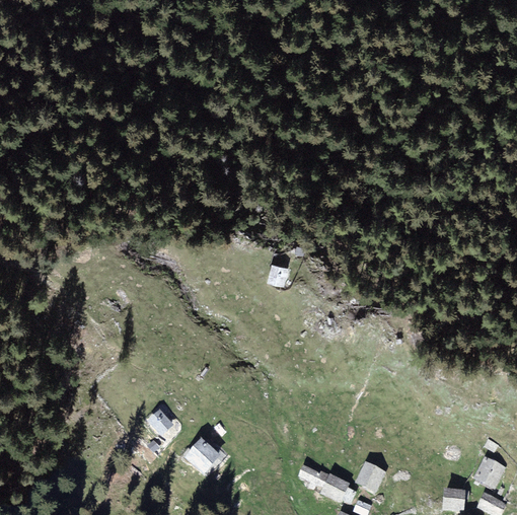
[(287,265),(270,261),(266,279),(283,283),(287,265)]
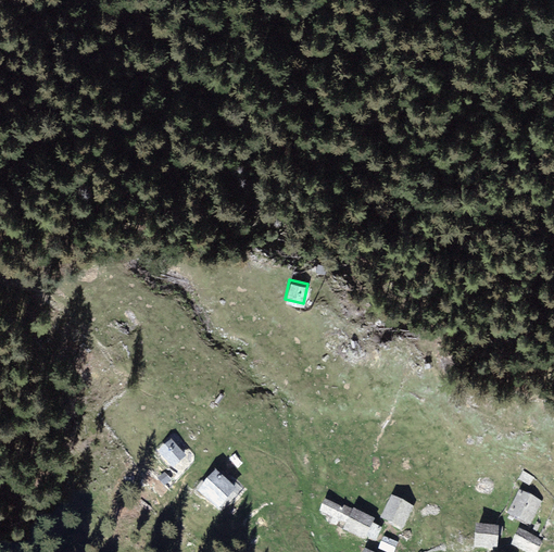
[(180,454),(171,443),(161,452),(171,463),(180,454)]
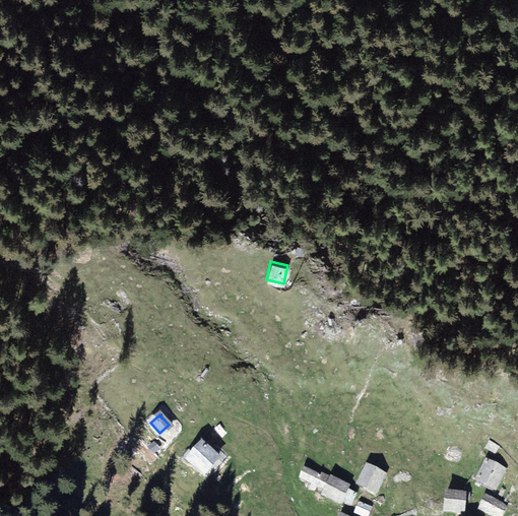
[(500,441),(489,436),(483,447),(494,452),(500,441)]
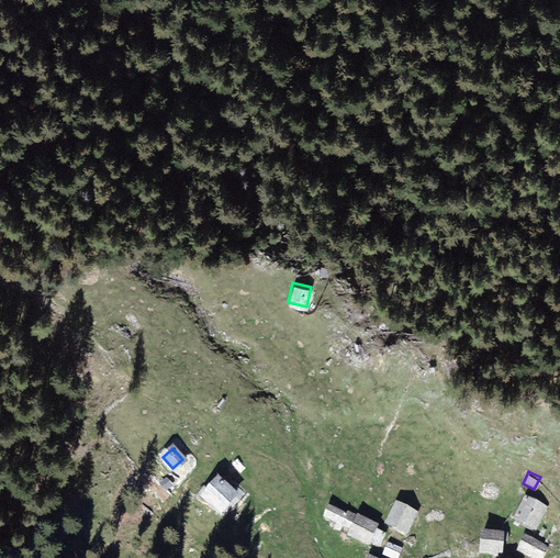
[(241,499),(217,478),(202,495),(225,515),(241,499)]
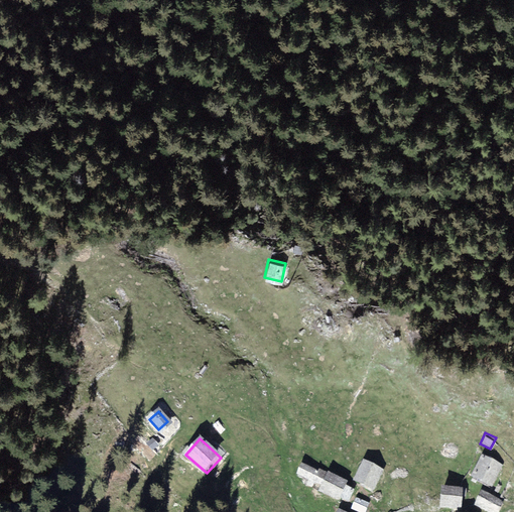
[(502,463),(481,454),(470,478),(491,488),(502,463)]
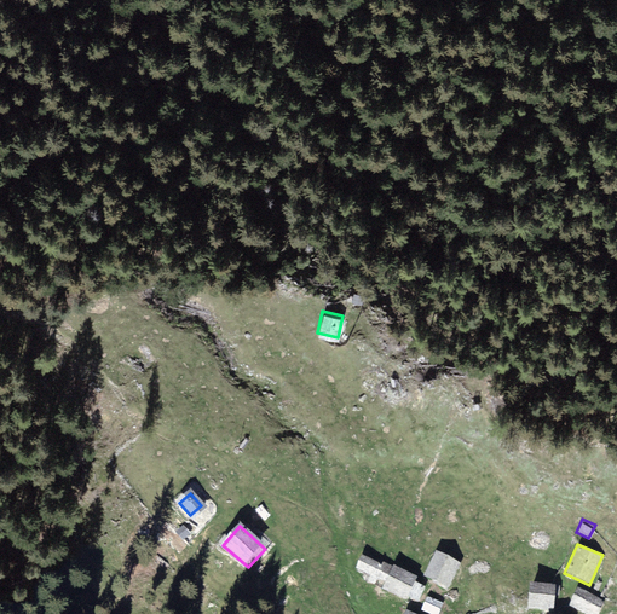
[(460,562),(436,550),(424,577),(448,588),(460,562)]
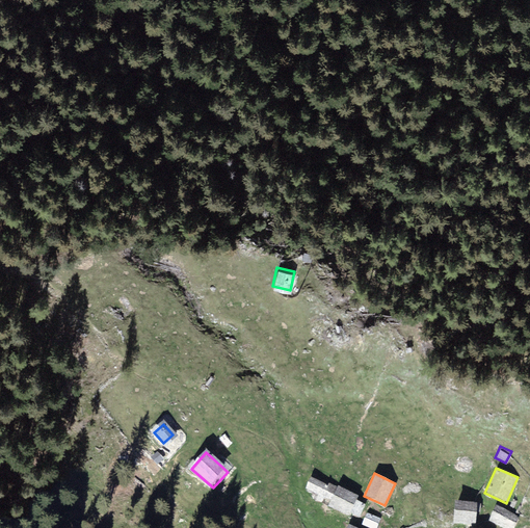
[(329,499),(335,483),(310,474),(305,489),(329,499)]
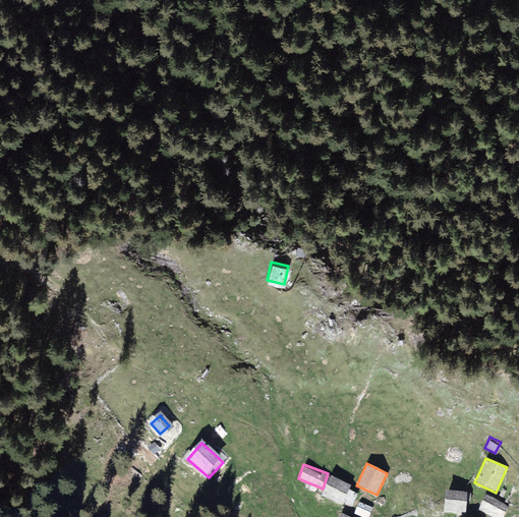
[(351,484),(332,475),(322,495),(341,504),(351,484)]
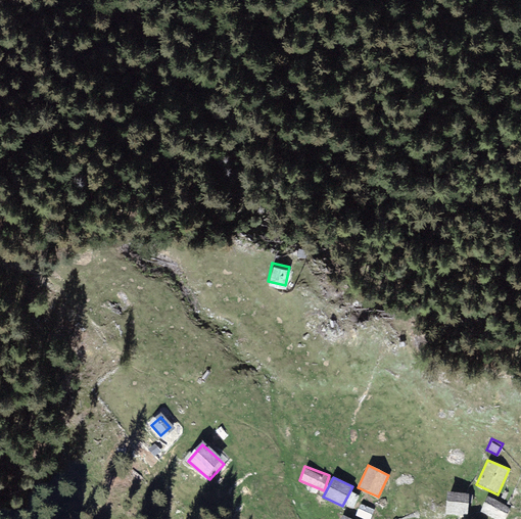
[(468,493),(447,492),(446,513),(467,515),(468,493)]
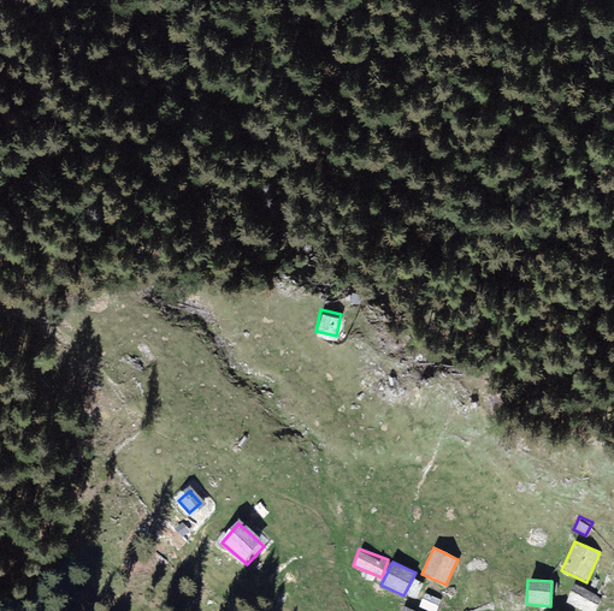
[(592,610),(601,597),(574,583),(566,601),(585,610),(592,610)]
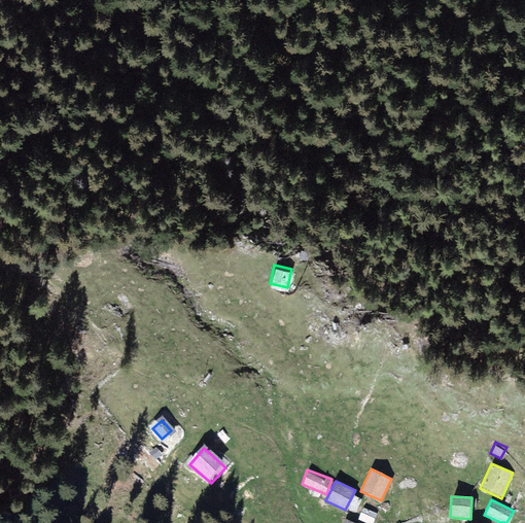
[(375,513),(362,508),(359,515),(371,520),(375,513)]
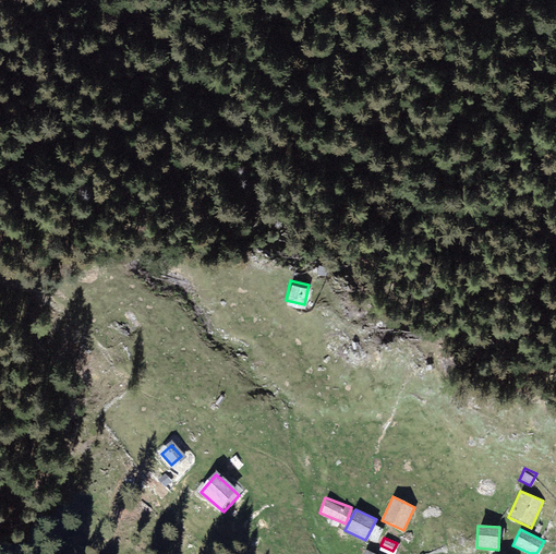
All buildings are outlined.
